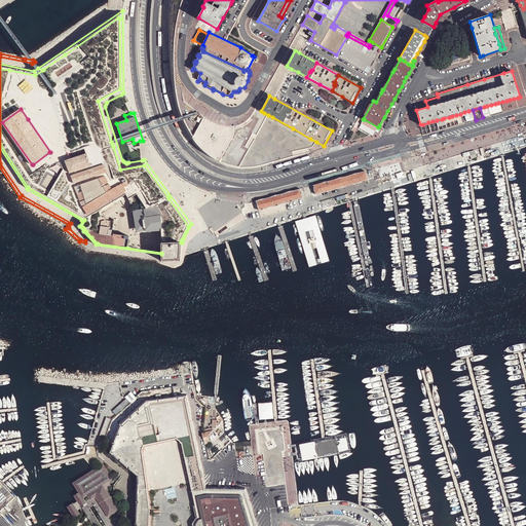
[(233,127),(233,125),(232,125),(227,126),(221,125),(216,123),(210,121),(204,117),(201,123),(193,137),(194,139),(198,145),(203,151),(210,155),(220,161),(234,135),(234,129),(233,127)]
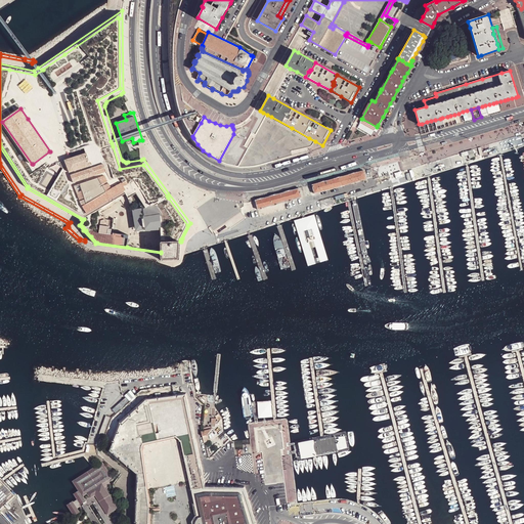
[(360,123),(375,131),(377,127),(362,119),(360,123)]
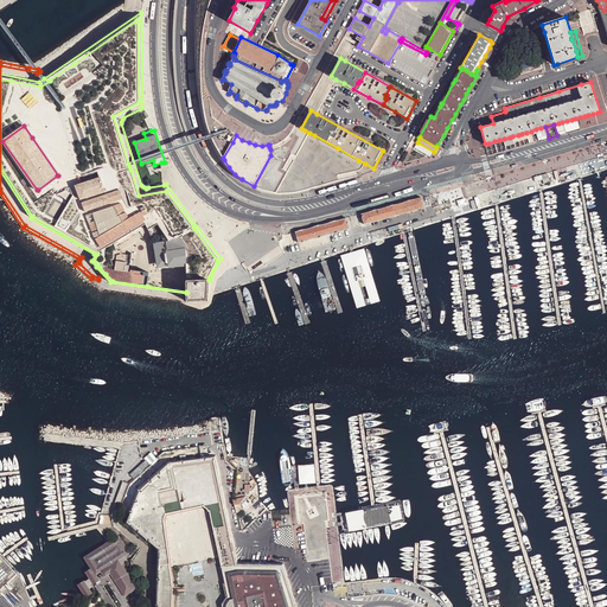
[(39,217),(0,155),(0,163),(33,215),(55,227),(39,217)]
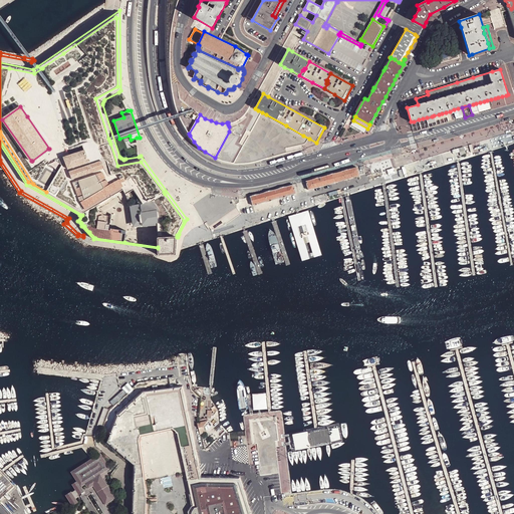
[(48,149),(32,161),(34,164),(44,157),(51,153),(48,149)]
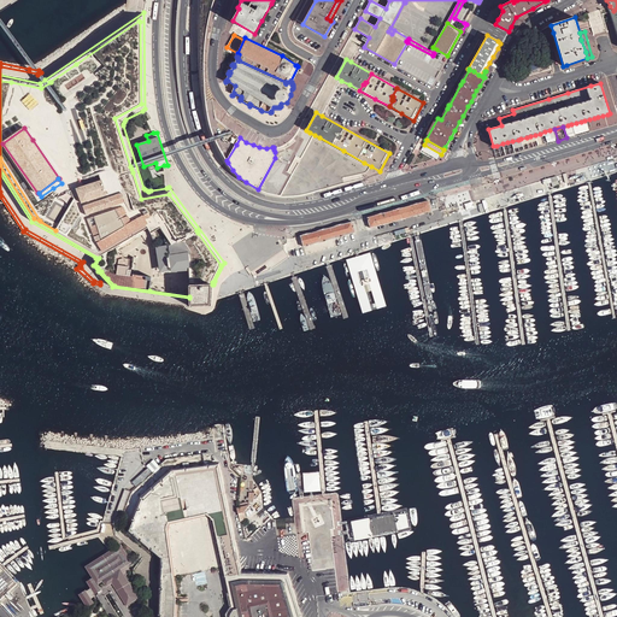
[(84,187),(77,189),(83,204),(107,195),(105,187),(103,180),(84,187)]
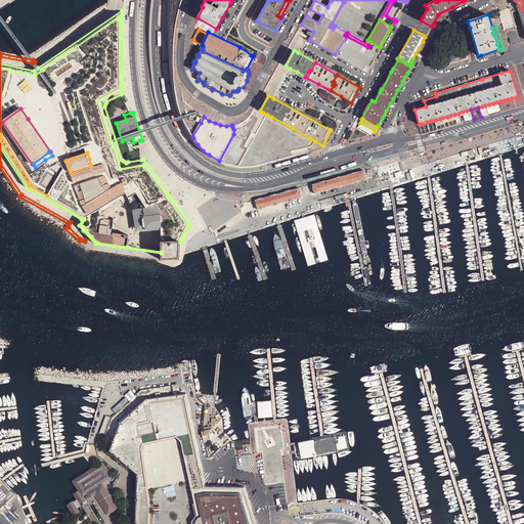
[(270,154),(264,155),(266,162),(267,164),(268,164),(270,163),(272,163),(273,163),(270,154)]
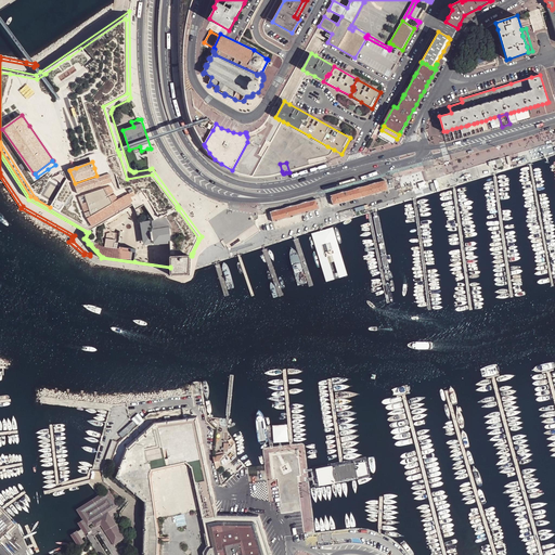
[(98,178),(76,186),(79,194),(114,181),(110,175),(98,178)]
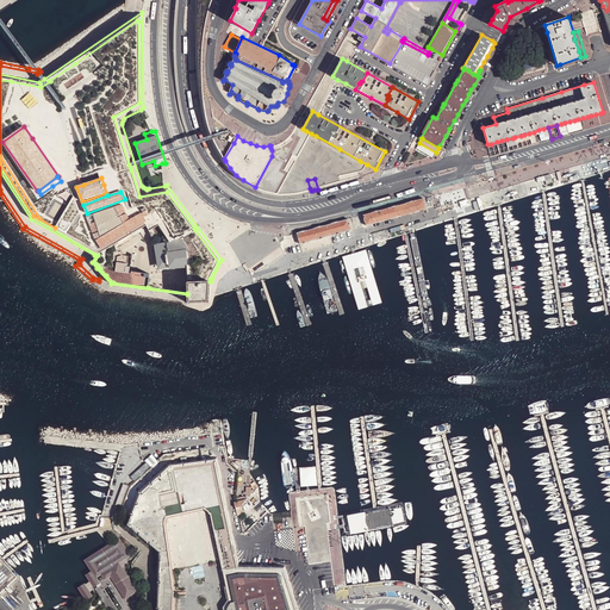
[(60,219),(55,228),(67,235),(67,232),(72,225),(81,212),(75,197),(74,195),(60,219)]
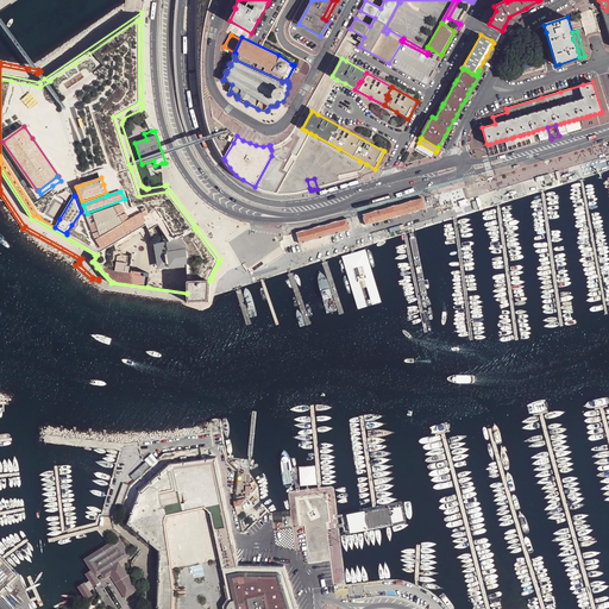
[(426,208),(422,198),(363,214),(365,225),(374,223),(374,224),(383,221),(383,220),(390,218),(390,219),(401,215),(400,215),(408,213),(408,214),(418,211),(426,208)]
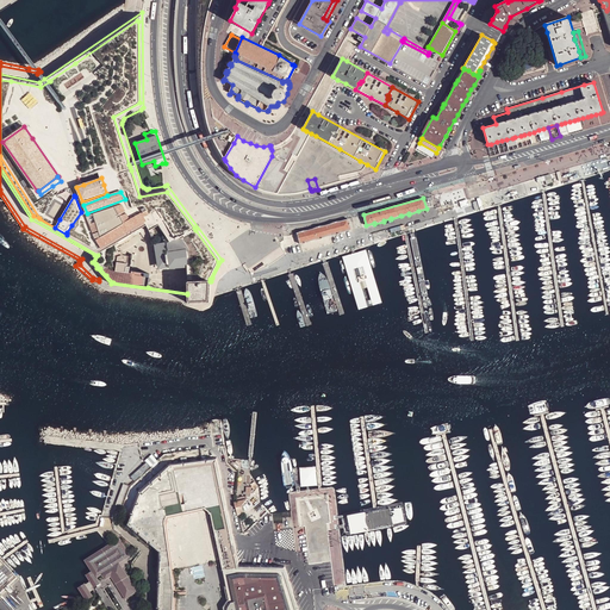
[(123,205),(88,217),(93,234),(99,231),(100,232),(94,235),(95,240),(97,241),(100,248),(145,222),(143,217),(148,213),(144,207),(141,210),(142,212),(141,213),(129,221),(123,205)]
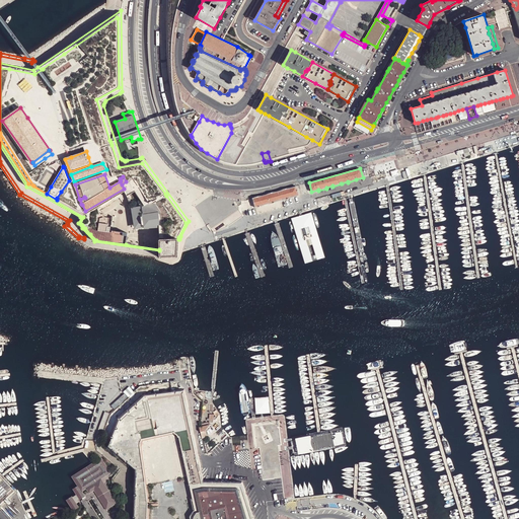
[(283,200),(292,198),(291,198),(299,196),(296,187),(253,199),(255,207),(254,207),(255,208),(264,206),(263,205),(270,204),(278,202),(278,201),(283,200)]
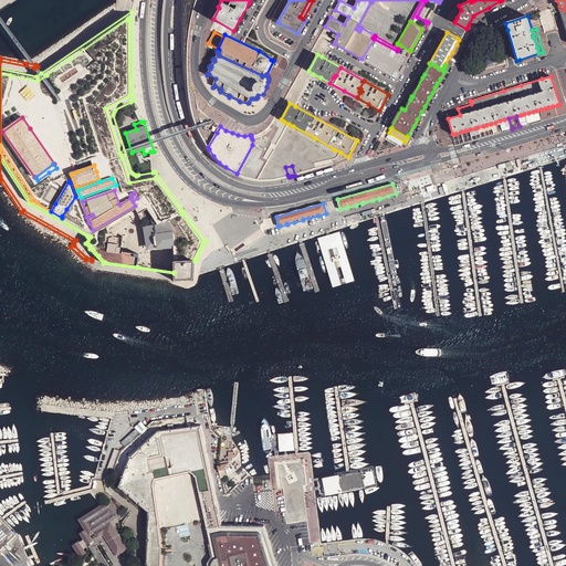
[(136,207),(135,206),(93,230),(94,232),(95,233),(106,227),(134,210),(135,209),(136,208),(136,207)]
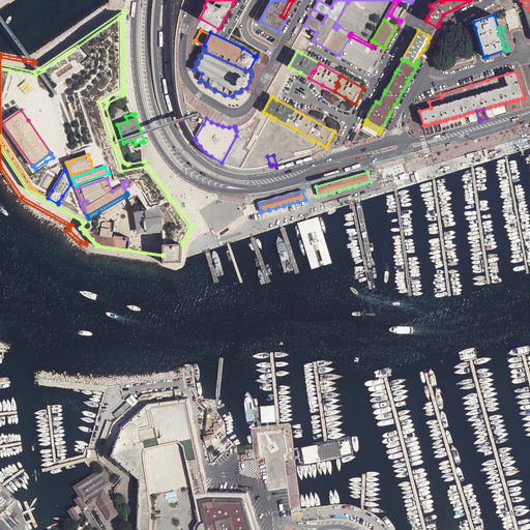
[(127,195),(126,196),(129,201),(136,198),(133,193),(127,195)]
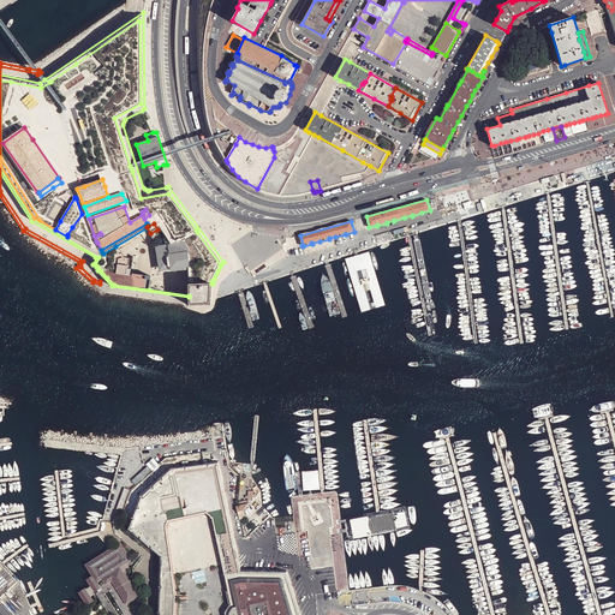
[(67,234),(67,237),(102,256),(96,266),(97,267),(105,255),(93,249),(90,248),(83,243),(67,234)]
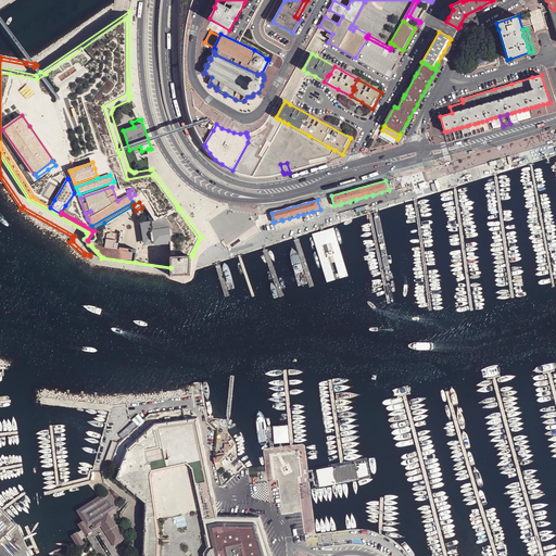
[(256,225),(226,245),(227,245),(229,249),(243,243),(261,231),(256,225)]
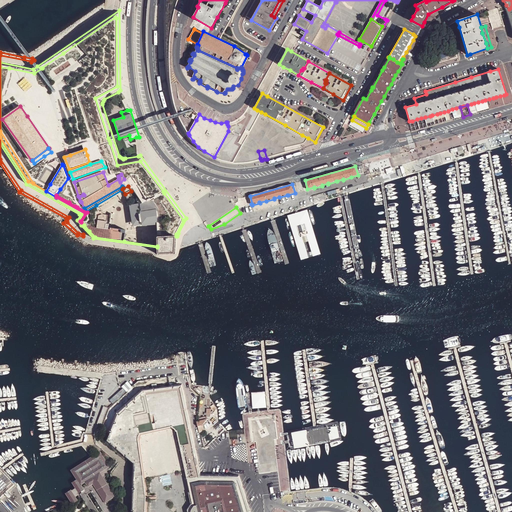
[(155,210),(140,211),(140,209),(131,210),(133,221),(134,223),(135,224),(138,224),(140,224),(140,225),(157,225),(155,210)]
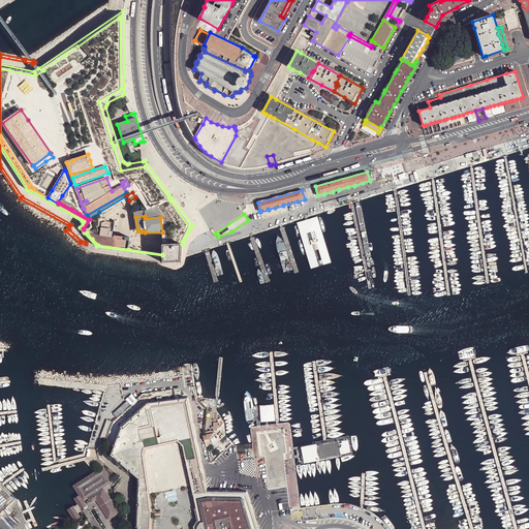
[(115,236),(112,236),(113,231),(110,230),(112,222),(104,221),(102,218),(102,219),(101,227),(98,245),(128,249),(128,248),(129,246),(129,242),(130,238),(125,237),(120,236),(115,235),(115,236)]
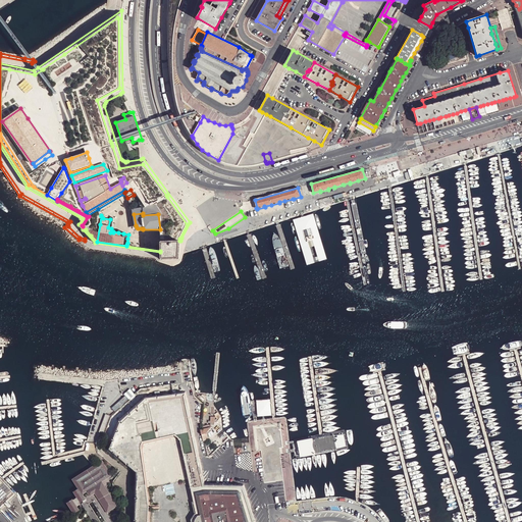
[(178,259),(180,241),(168,241),(160,242),(160,259),(178,259)]
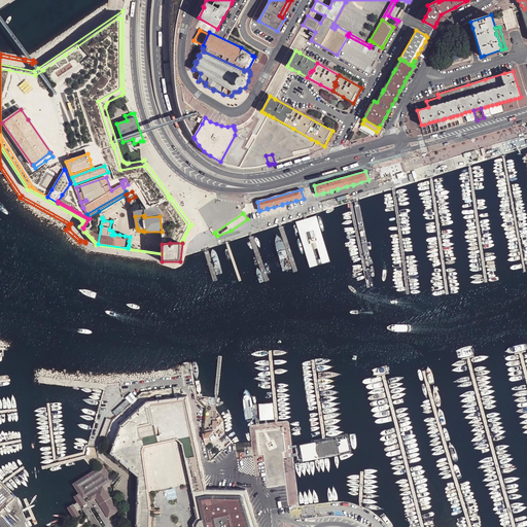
[(134,526),(150,526),(151,510),(143,451),(144,445),(177,438),(182,442),(183,442),(180,425),(186,424),(200,490),(194,491),(198,508),(197,508),(199,519),(195,524),(195,526),(257,526),(247,489),(208,488),(187,395),(147,401),(133,413),(119,424),(112,444),(108,454),(117,461),(137,478),(134,526)]
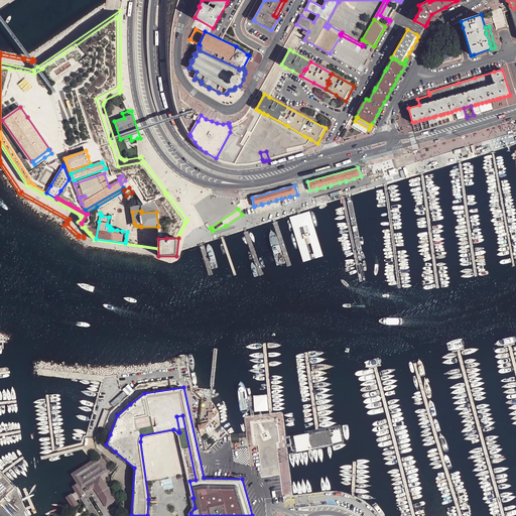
[(111,403),(112,405),(114,406),(116,405),(117,401),(119,400),(121,398),(123,397),(125,397),(128,394),(127,393),(124,391),(111,403)]
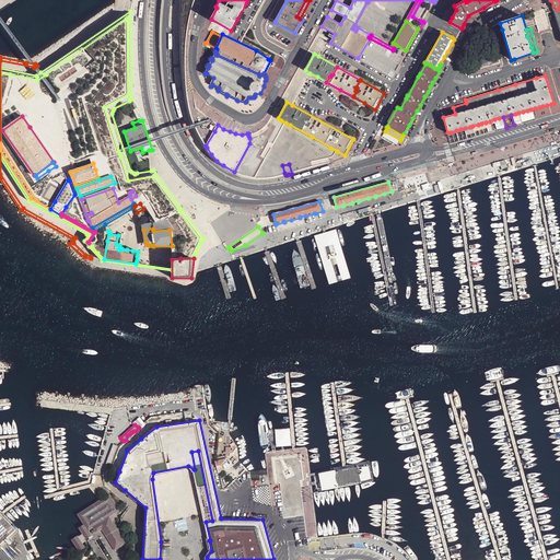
[(290,428),(275,430),(276,447),(282,446),(291,445),(290,428)]
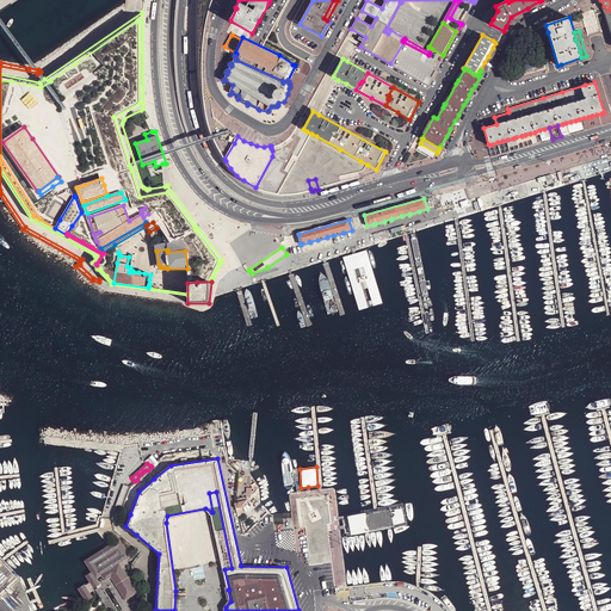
[(121,508),(129,488),(124,486),(117,506),(121,508)]
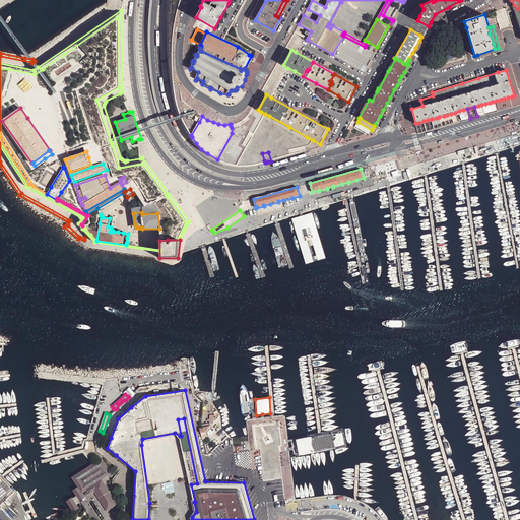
[(184,418),(178,419),(181,436),(191,484),(197,483),(184,418)]
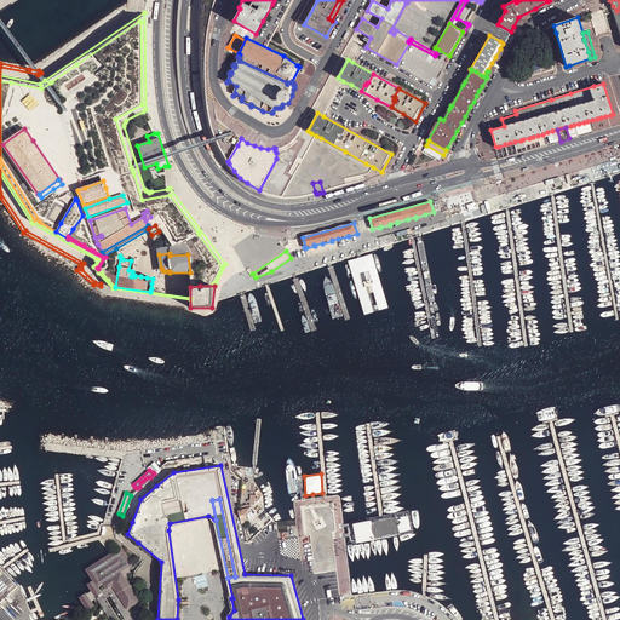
[(101,592),(97,587),(103,584),(107,589),(112,586),(127,609),(130,607),(139,601),(124,577),(121,573),(133,564),(121,547),(103,558),(86,569),(93,581),(87,585),(91,591),(86,595),(86,593),(79,597),(87,610),(95,606),(91,602),(96,598),(95,596),(96,596),(101,592)]
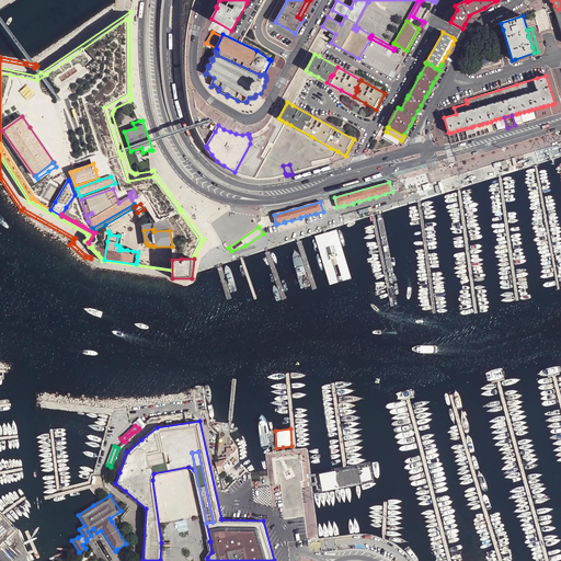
[(0,544),(15,528),(3,515),(0,511),(0,544)]
